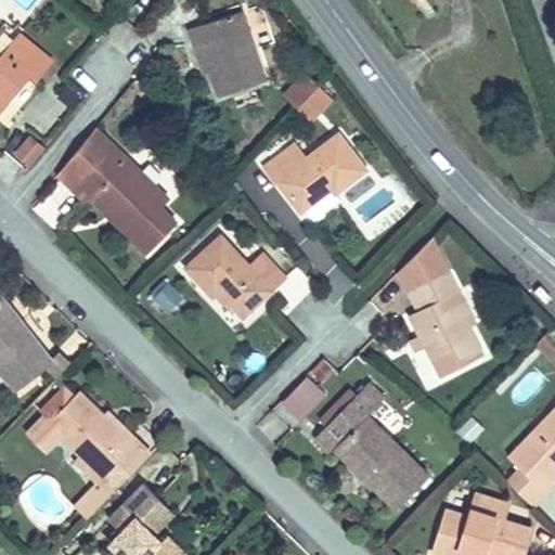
[(266,80),(242,11),(190,28),(196,47),(203,44),(210,69),(220,97),(266,80)]
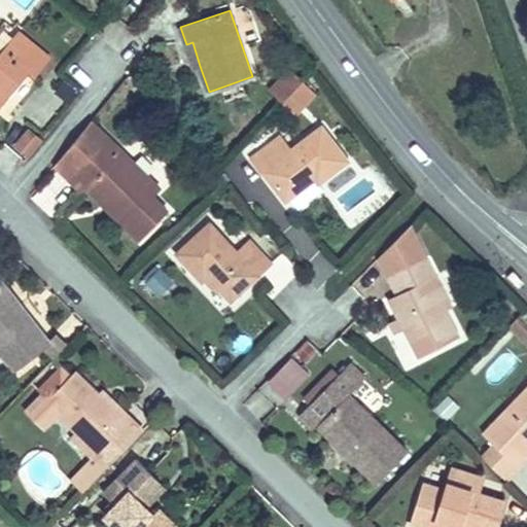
[(0,101),(3,104),(30,72),(35,76),(50,59),(18,32),(0,53),(0,101)]
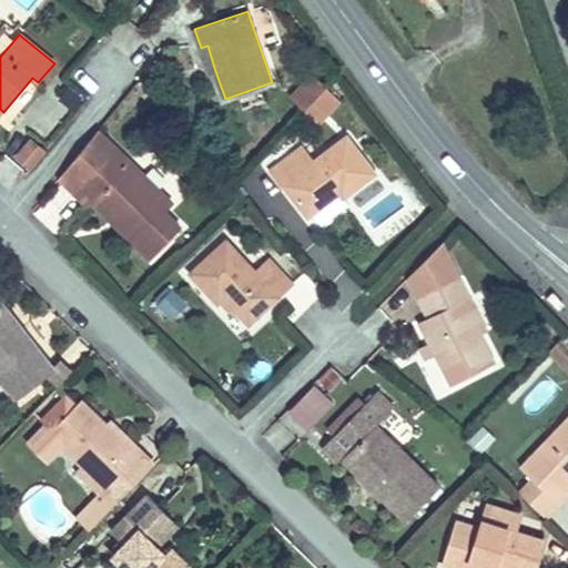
[(215,71),(208,46),(201,48),(210,72),(215,71)]
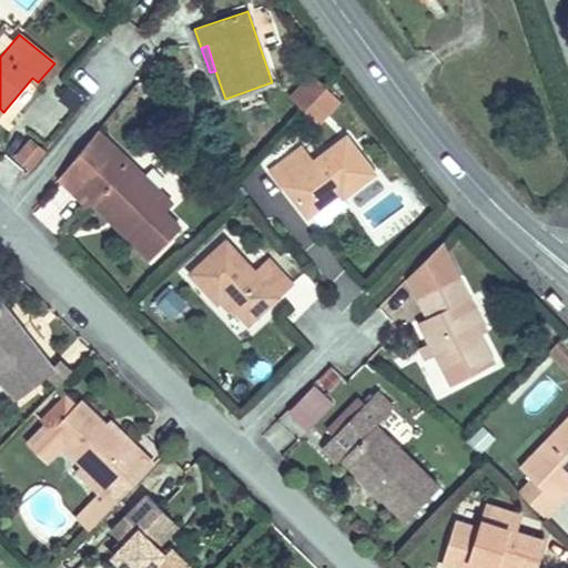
[(312,104),(327,87),(313,74),(298,91),(312,104)]
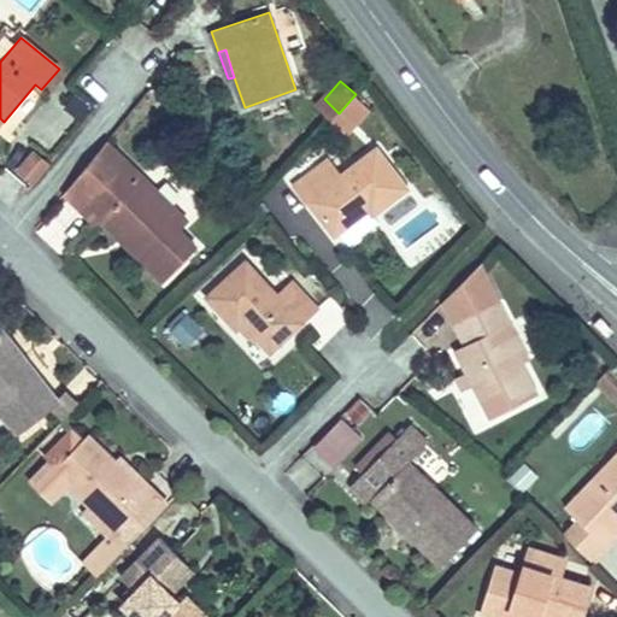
[(348,131),(370,109),(356,94),(339,113),(331,121),(342,131),(348,131)]
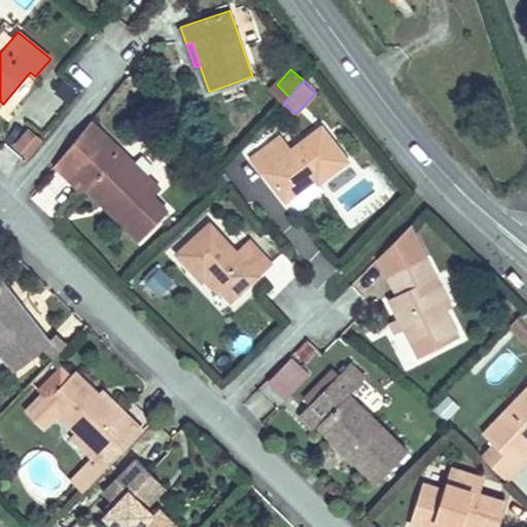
[(289,97),(277,84),(270,92),(283,103),(289,97)]
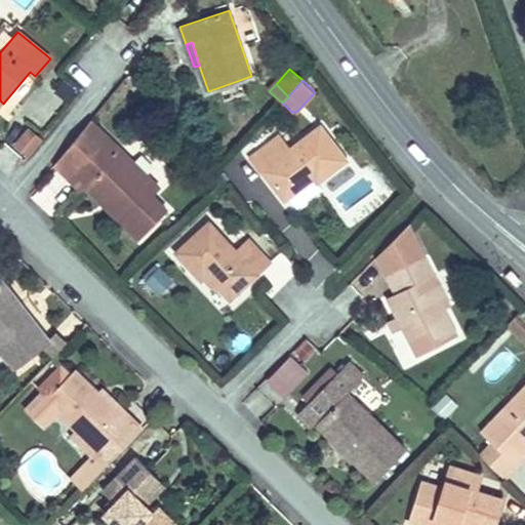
[(142,186),(149,178),(90,121),(55,164),(80,189),(84,185),(90,178),(117,206),(145,234),(168,211),(142,186)]
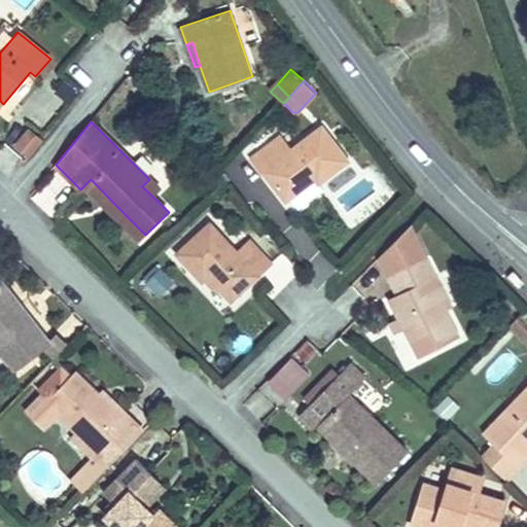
[(318,184),(348,161),(321,128),(290,150),(280,137),(251,160),(262,174),(264,173),(285,202),(300,190),(315,179),(318,184)]
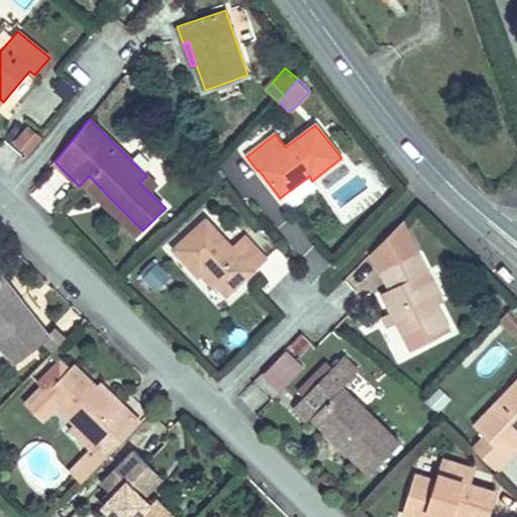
[(24,127),(9,145),(26,158),(40,139),(24,127)]
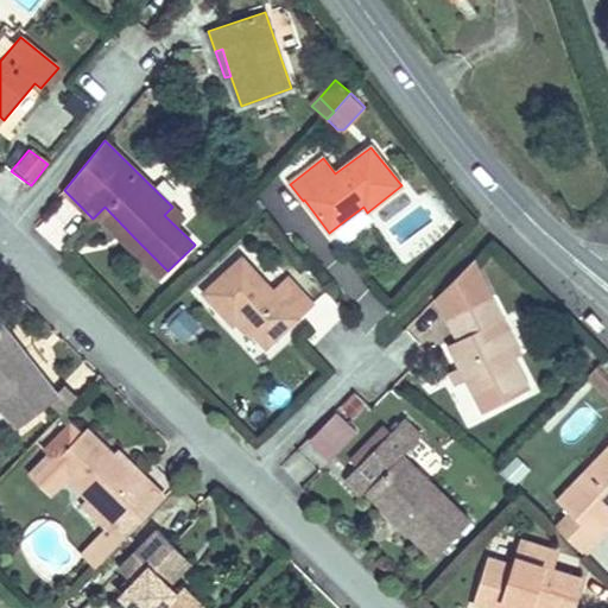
[(135,239),(105,207),(97,214),(130,245),(135,239)]
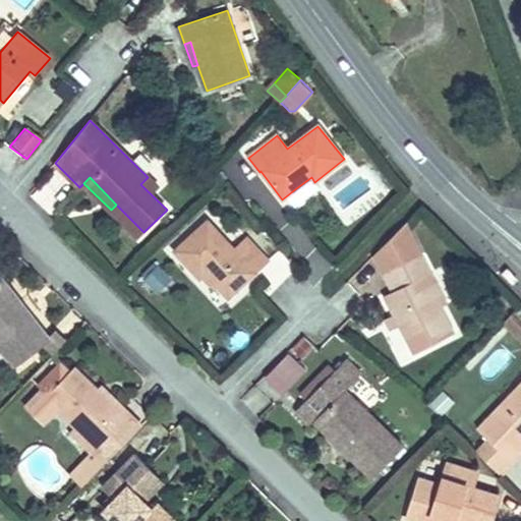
[(159,187),(148,177),(140,184),(152,194),(159,187)]
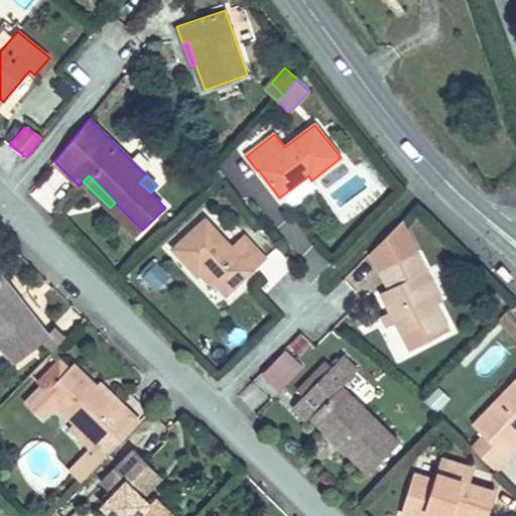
[(297,190),(311,180),(308,175),(293,186),(297,190)]
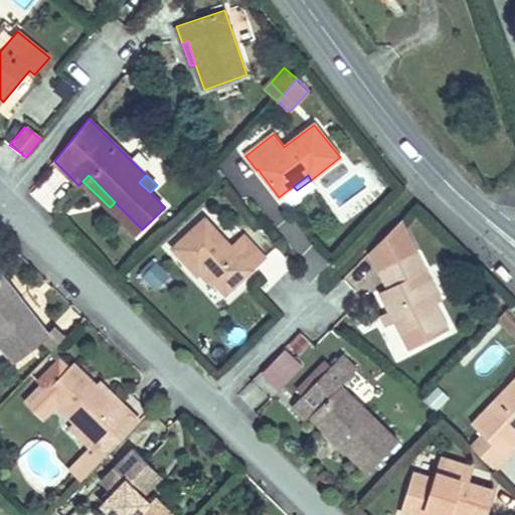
[(225,294),(265,258),(243,234),(231,246),(205,218),(173,248),(197,275),(199,273),(203,270),(214,282),(225,294)]
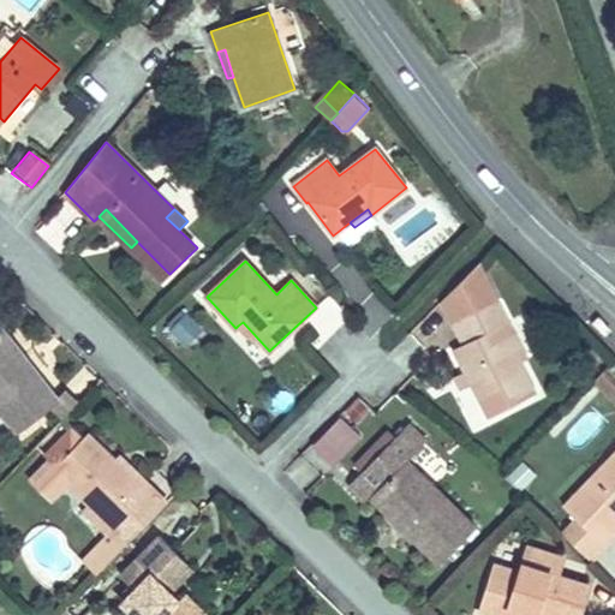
[(520,363),(501,326),(509,322),(497,298),(479,262),(464,279),(478,308),(455,320),(453,321),(465,344),(454,350),(465,372),(470,380),(471,383),(489,417),(536,393),(520,363)]
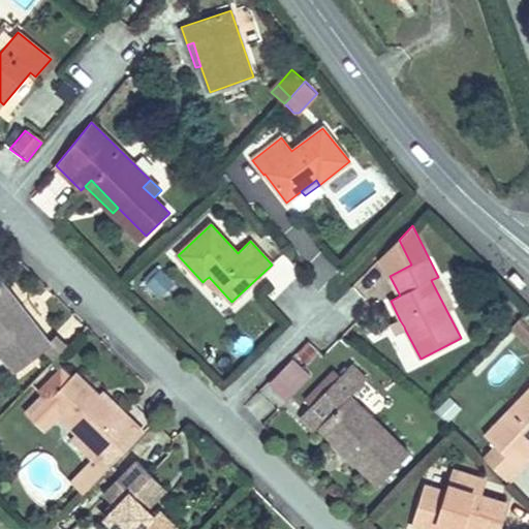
[(411,265),(399,240),(382,257),(392,275),(411,265)]
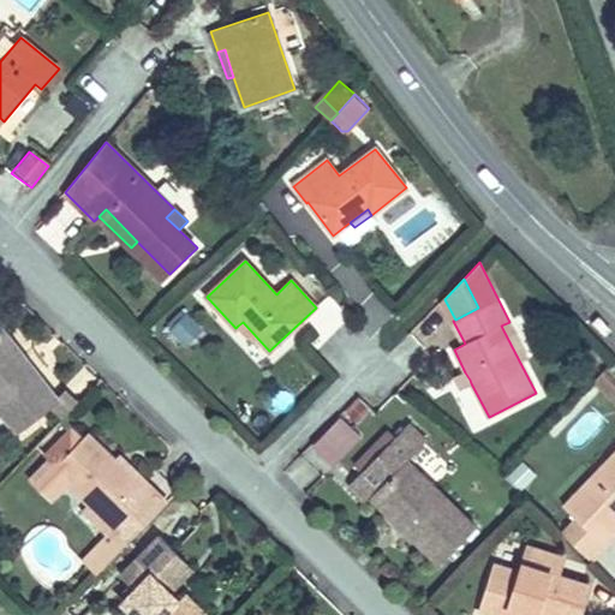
[(59,398),(36,369),(30,374),(27,368),(28,358),(3,327),(4,326),(5,324),(5,323),(5,322),(5,321),(5,320),(5,318),(4,317),(3,317),(3,316),(1,316),(0,316),(0,315),(0,412),(17,434),(52,407),(60,400),(59,398)]
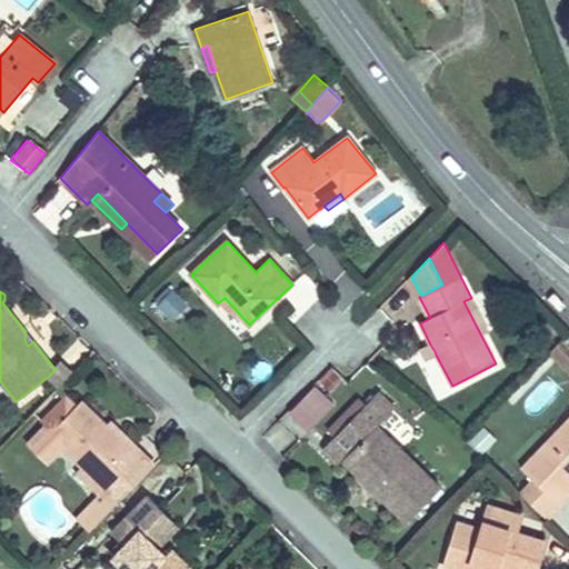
[(169,317),(183,301),(172,291),(158,306),(169,317)]
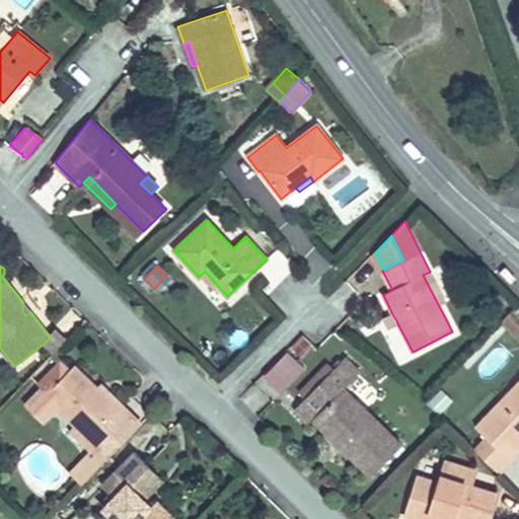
[(516,280),(504,269),(500,273),(511,284),(516,280)]
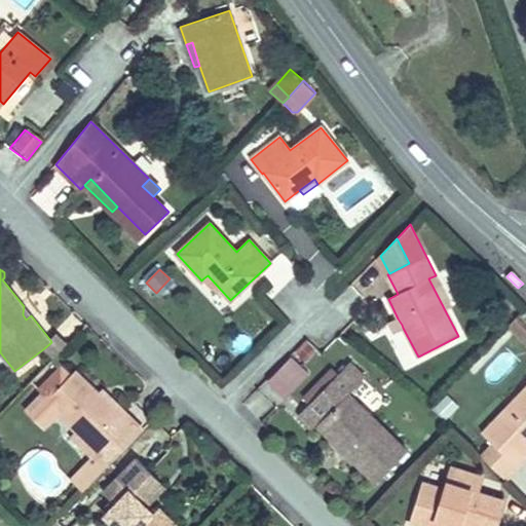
[(219,288),(208,275),(203,278),(216,292),(219,288)]
